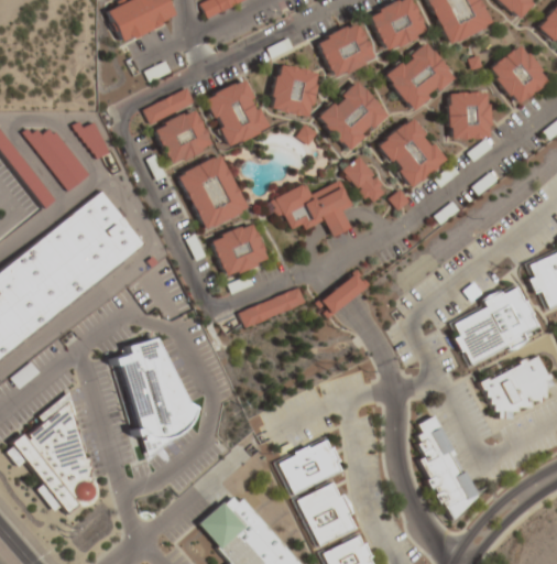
[(130,0),(109,9),(123,44),(178,20),(170,0),(130,0)]
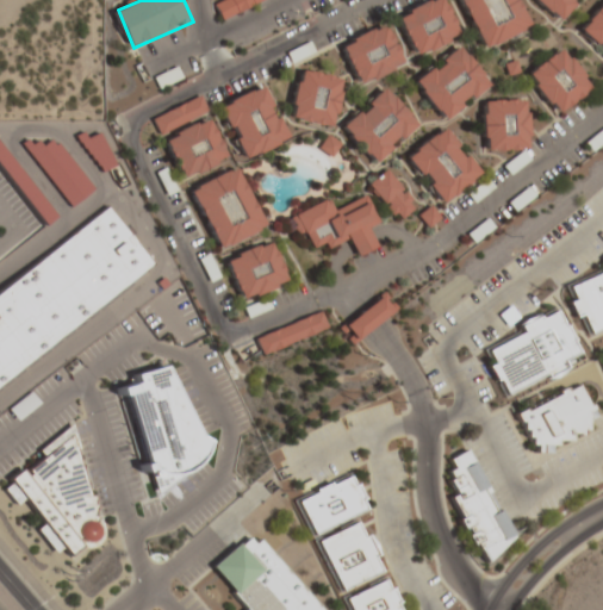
[(228,0),(219,5),(227,20),(268,0),(228,0)]
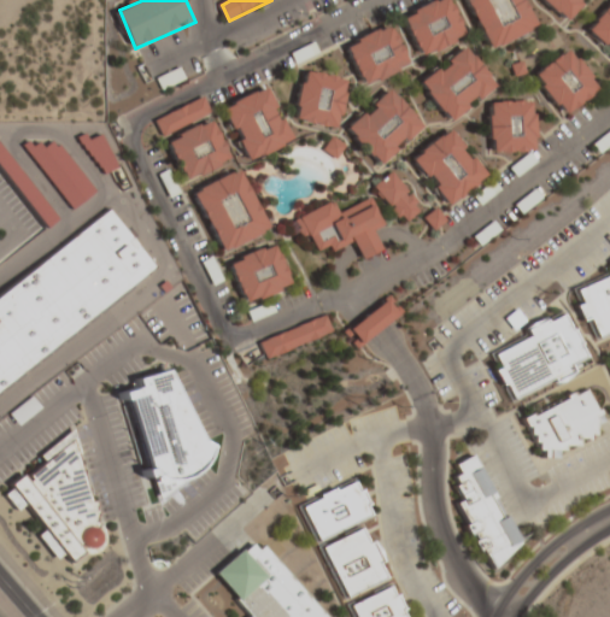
[(453,0),(440,0),(405,15),(423,58),(469,37),(453,0)]
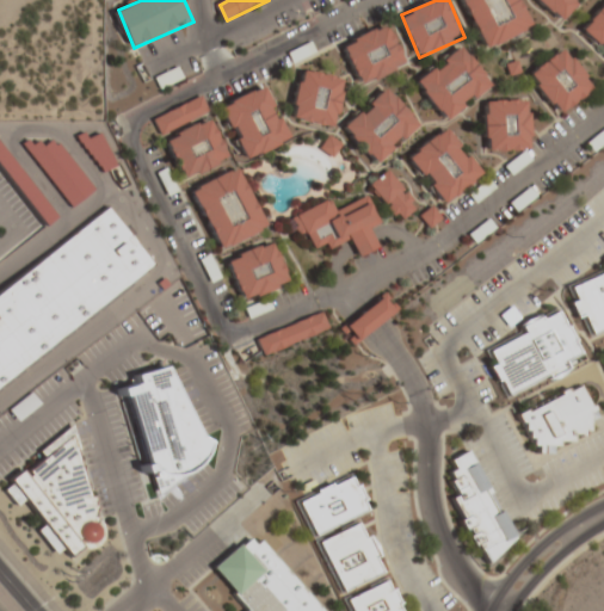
[(535,28),(522,0),(464,0),(487,50),(535,28)]
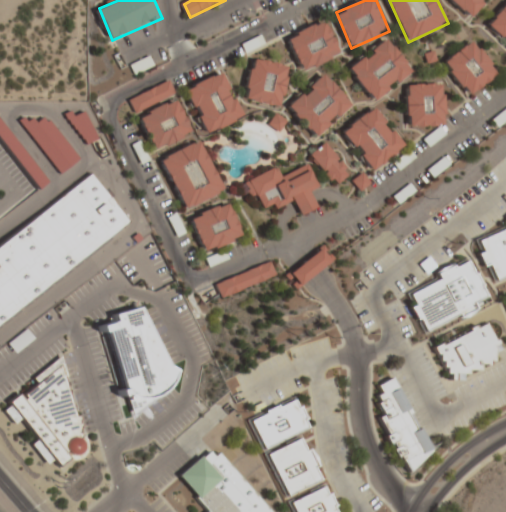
[(491,0),(452,0),(473,20),(491,0)]
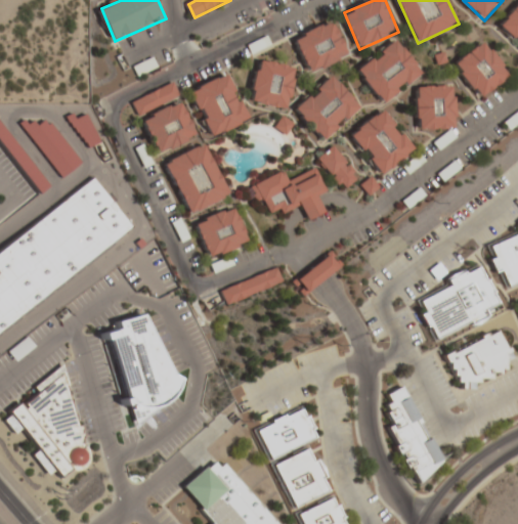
[(517,8),(501,26),(517,42),(517,8)]
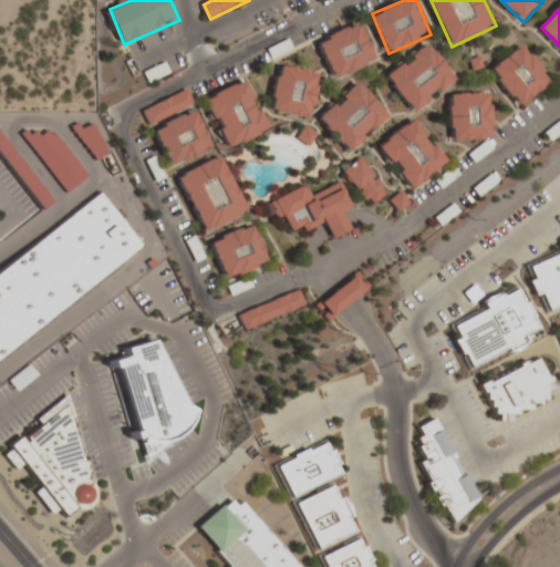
[(380,61),(363,21),(319,40),(335,80),(380,61)]
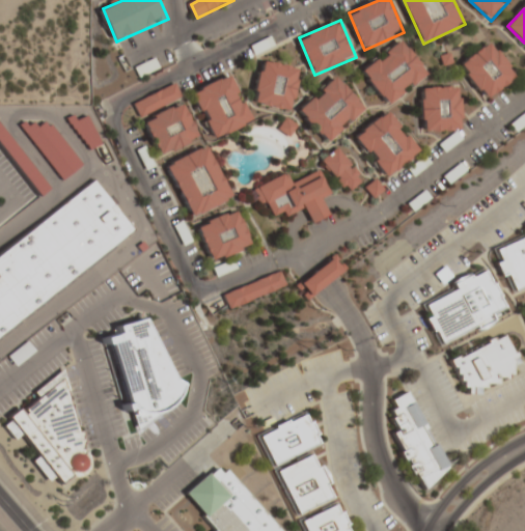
[(432,75),(405,39),(363,72),(390,106),(432,75)]
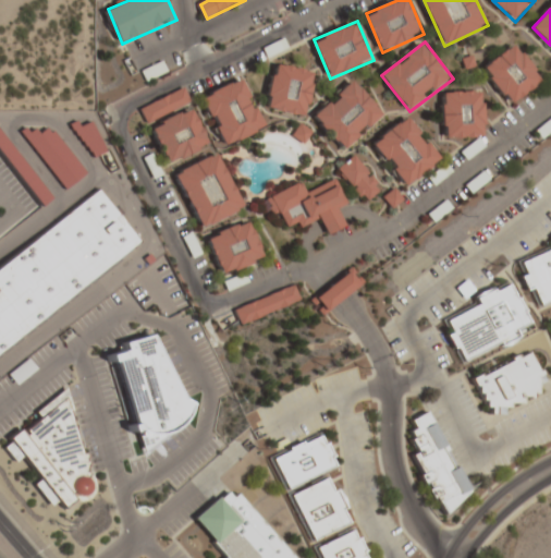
[(511,106),(545,83),(519,45),(485,67),(511,106)]
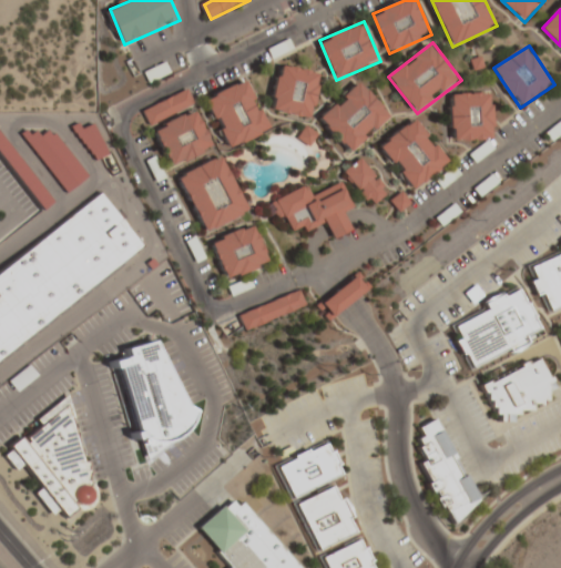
[(273,110),(314,119),(323,74),(283,66),(273,110)]
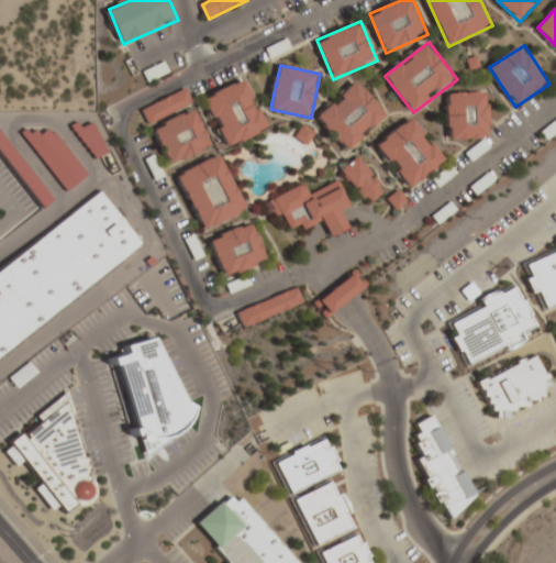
[(248,79),(206,98),(226,148),(269,130),(248,79)]
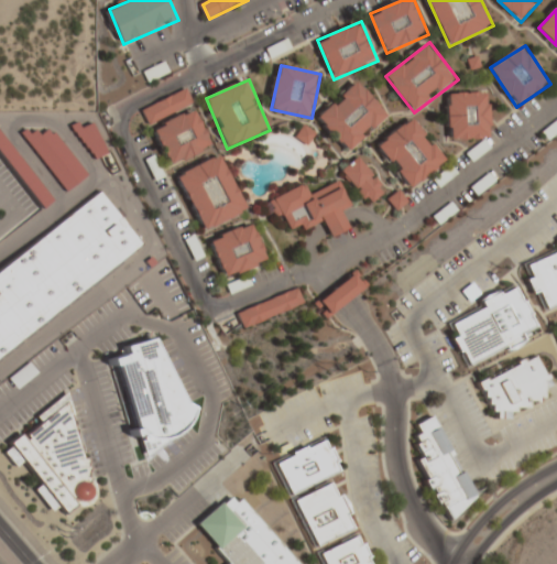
[(391,115),(360,80),(319,118),(350,152),(391,115)]
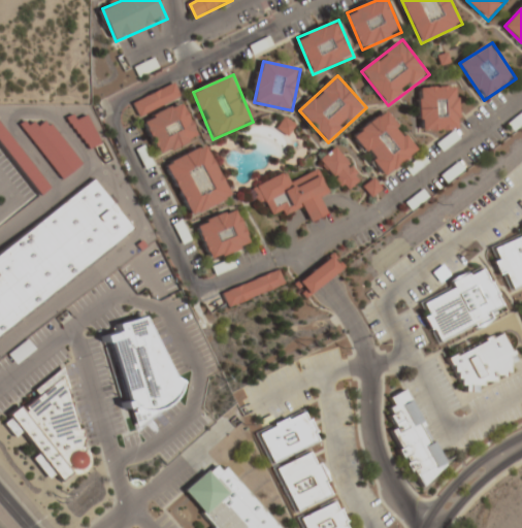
[(136,104),(143,118),(185,96),(177,83),(136,104)]
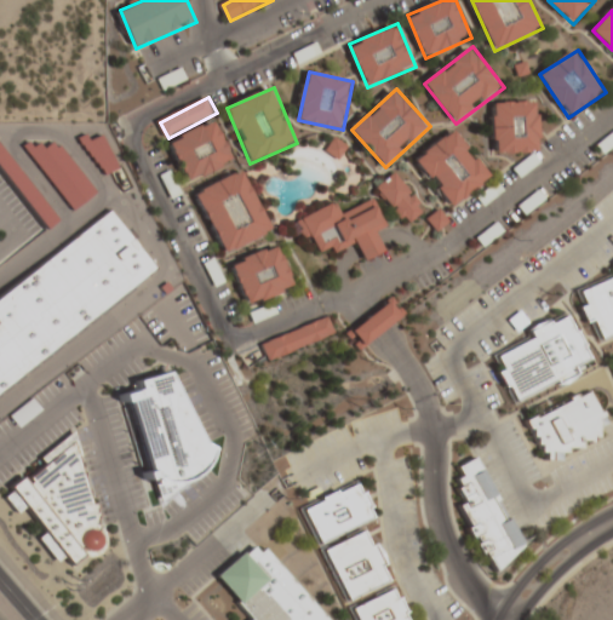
[(540,103),(496,103),(496,151),(540,151),(540,103)]
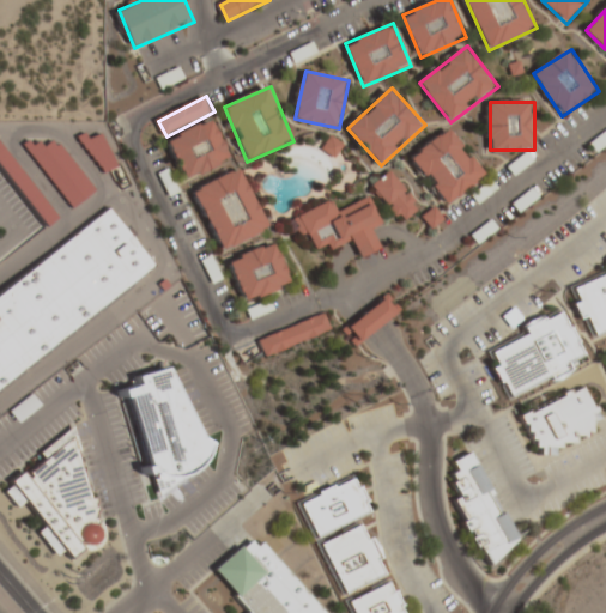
[(186,181),(234,161),(216,119),(169,139),(186,181)]
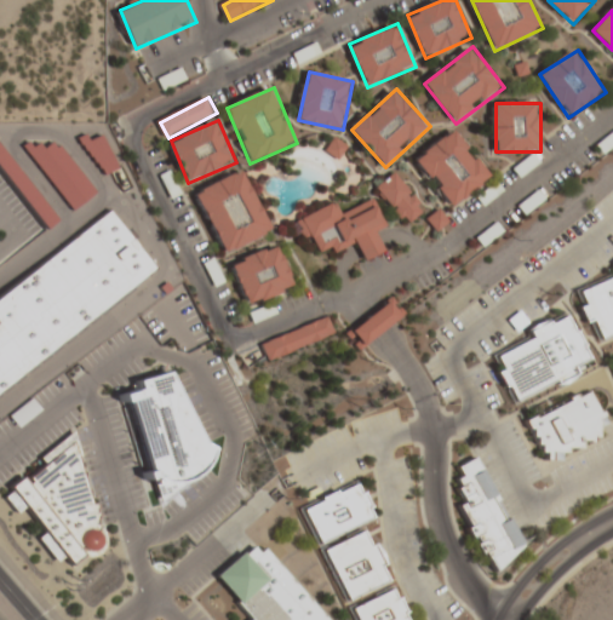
[(459,130),(417,159),(452,208),(494,178),(459,130)]
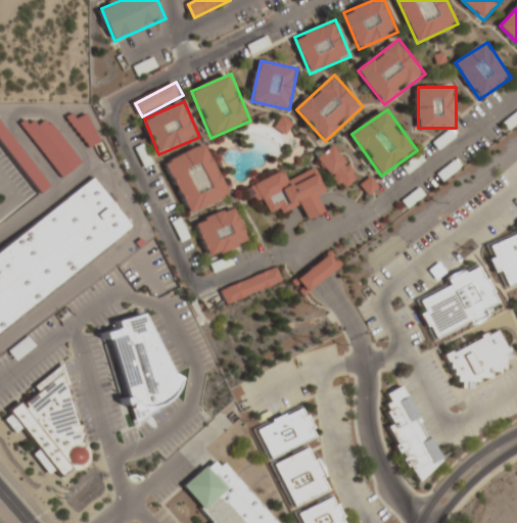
[(67,114),(90,147),(102,141),(88,113),(78,117),(75,112),(67,114)]
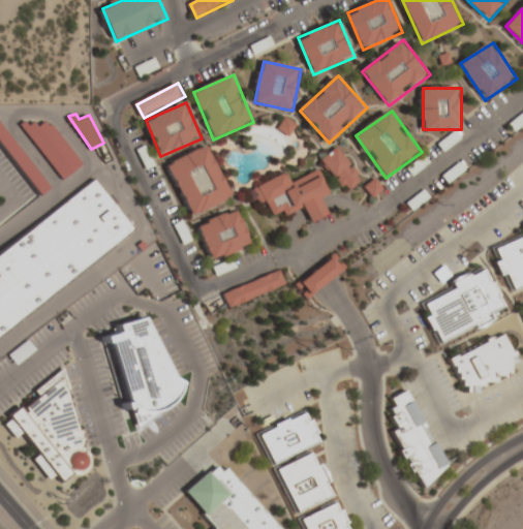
[(282,129),(293,137),(301,125),(289,118),(282,129)]
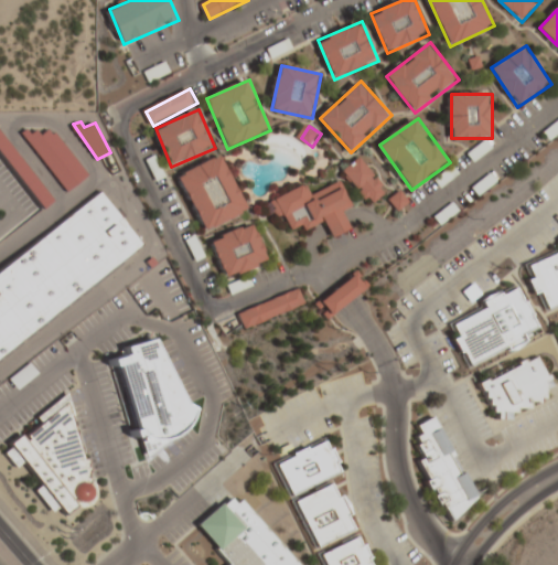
[(23,131),(29,127),(33,134),(39,128),(43,134),(51,128),(55,134),(57,131),(89,174),(68,191),(23,131)]
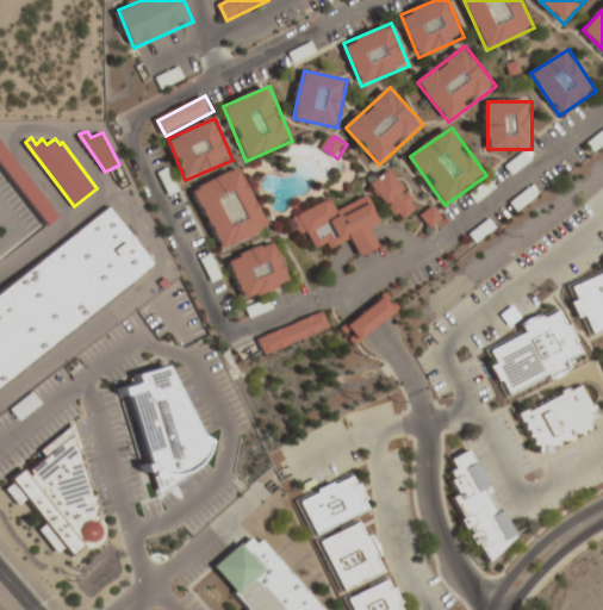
[(49,225),(0,160),(0,138),(1,138),(61,216),(49,225)]
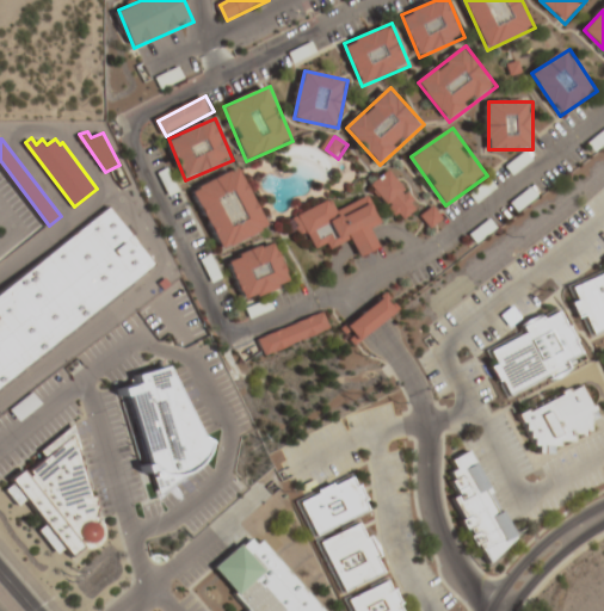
[(510,168),(517,177),(536,160),(529,152),(510,168)]
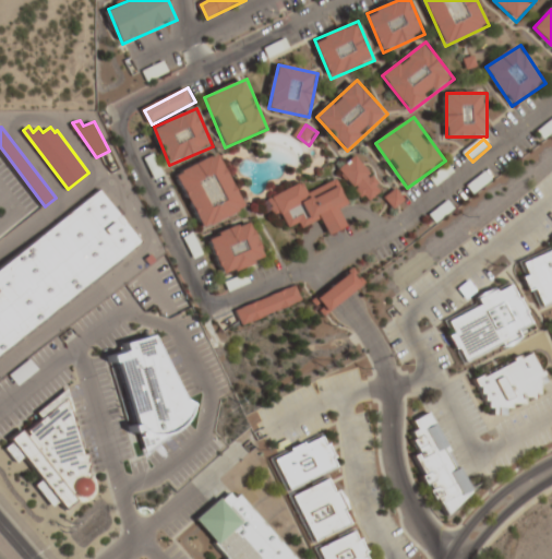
[(178,174),(203,229),(247,209),(222,154),(178,174)]
